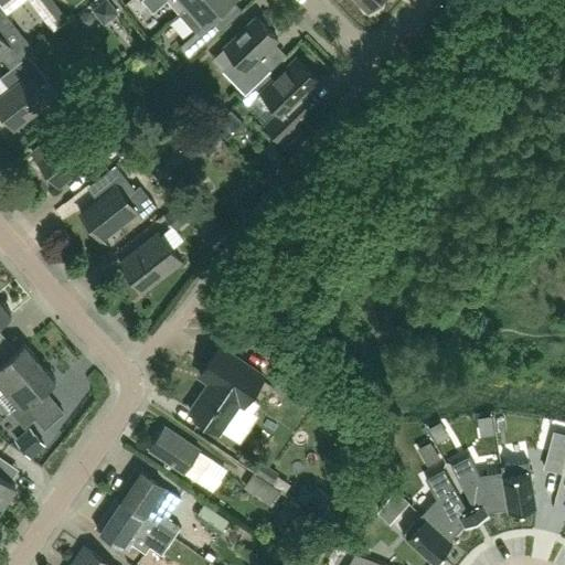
[(3,0),(12,11),(27,0),(3,0)]
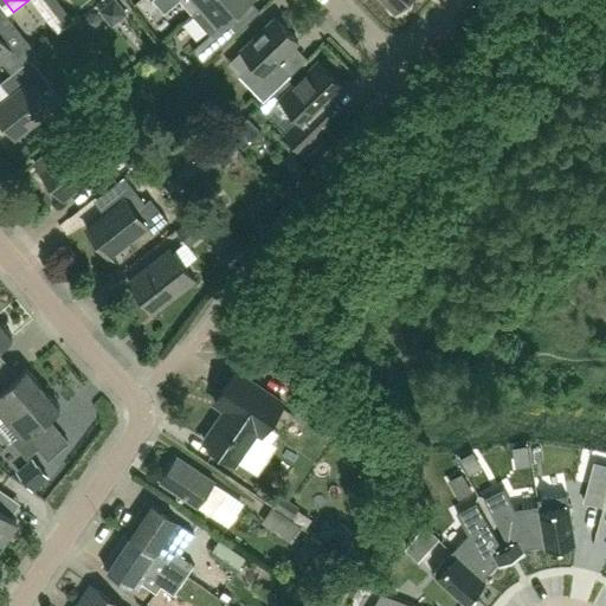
[(111,27),(127,14),(115,0),(113,0),(98,11),(111,27)]
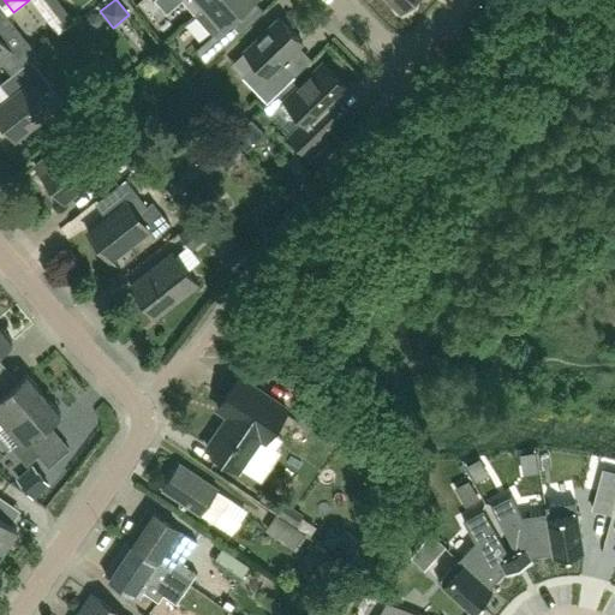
[(181,0),(195,16),(206,7),(213,0),(181,0)]
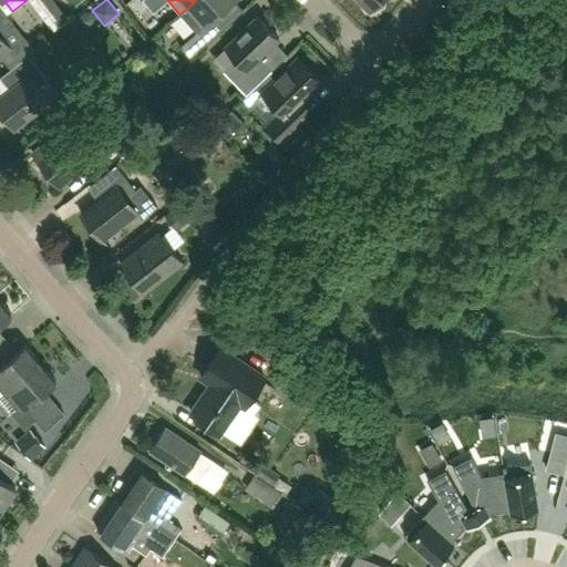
[(196,0),(189,7),(179,14),(188,24),(196,33),(206,44),(227,26),(217,14),(233,0),(196,0)]
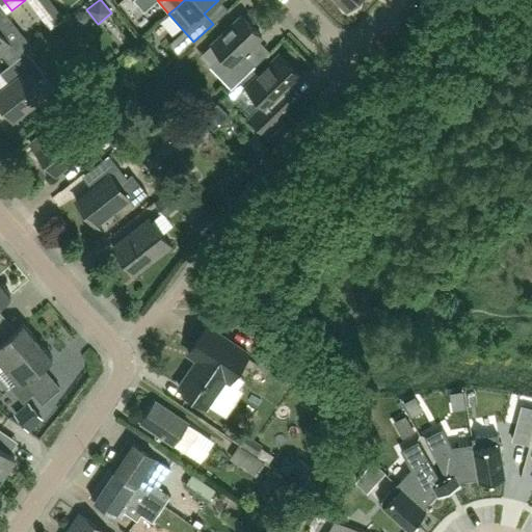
[(337,0),(347,9),(355,0),(337,0)]
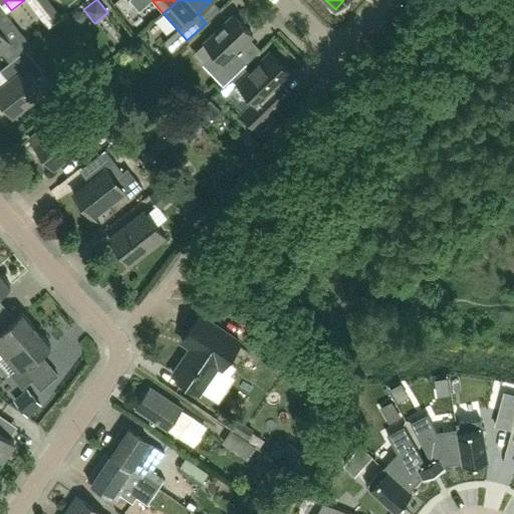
[(0,31),(0,30),(12,21),(0,6),(0,50),(9,43),(0,31)]
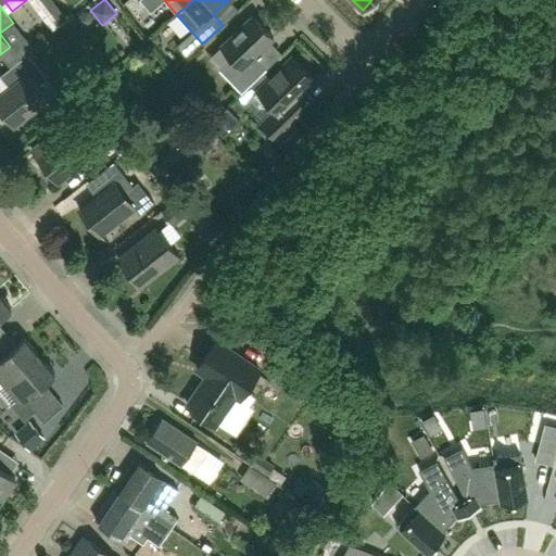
[(254,57),(273,38),(252,16),(220,47),(231,58),(218,70),(241,93),(266,70),(254,57)]
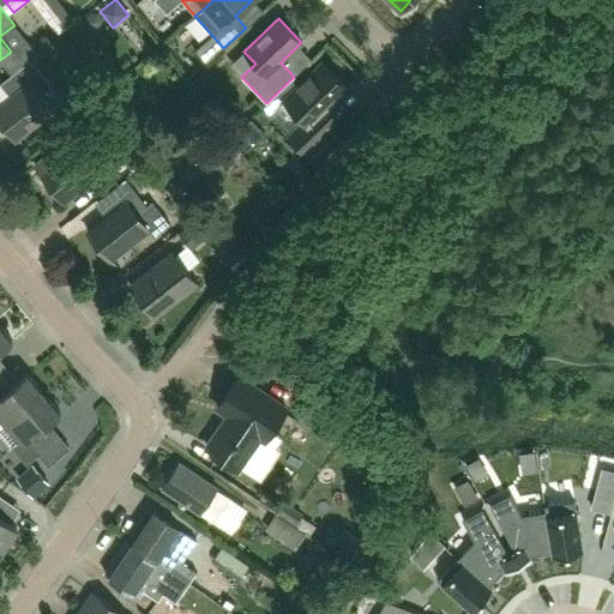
[(0,122),(14,140),(54,109),(42,96),(52,88),(30,60),(7,78),(18,91),(0,106),(0,122)]
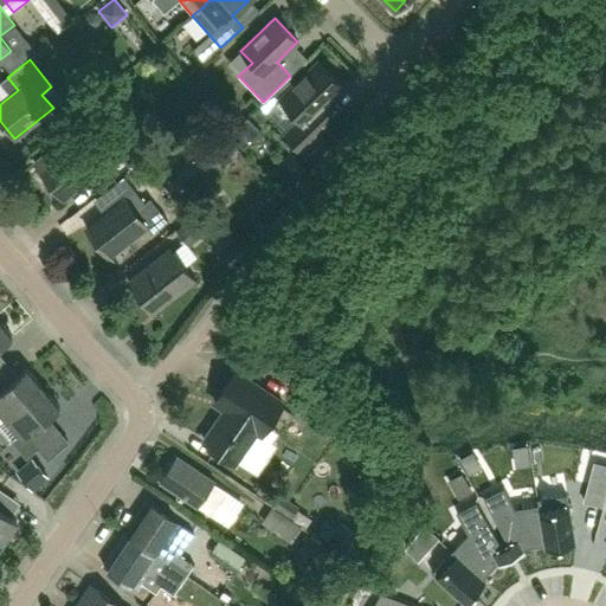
[(343,89),(317,62),(281,98),(301,120),(285,135),(302,152),(340,115),(328,103),(343,89)]
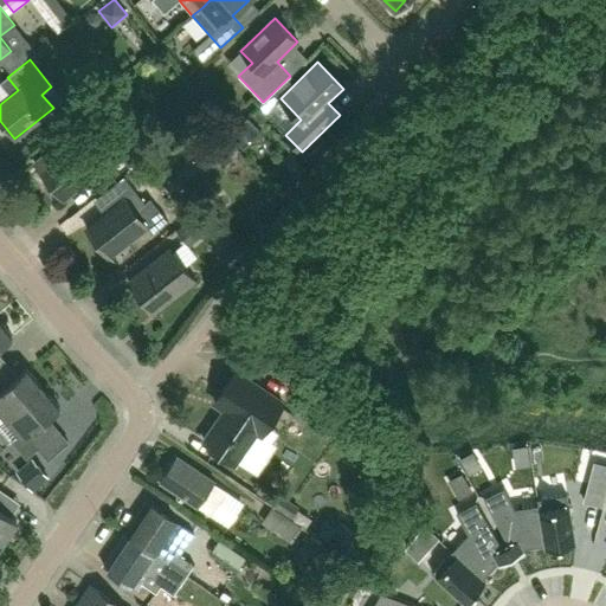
[(129,167),(152,149),(171,134),(159,118),(117,152),(129,167)]
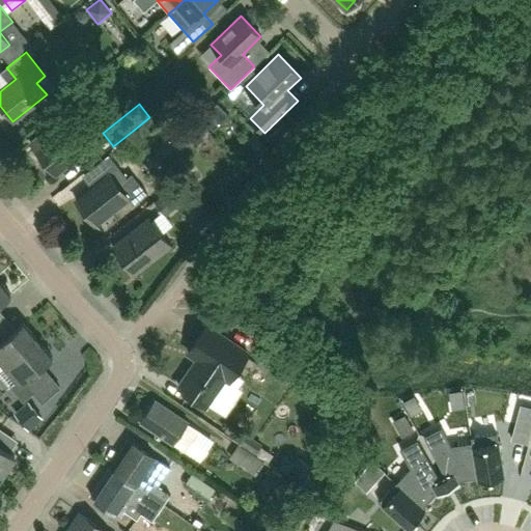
[(70,119),(50,135),(47,130),(30,143),(40,157),(37,163),(45,171),(51,170),(53,171),(74,155),(77,159),(91,146),(70,119)]
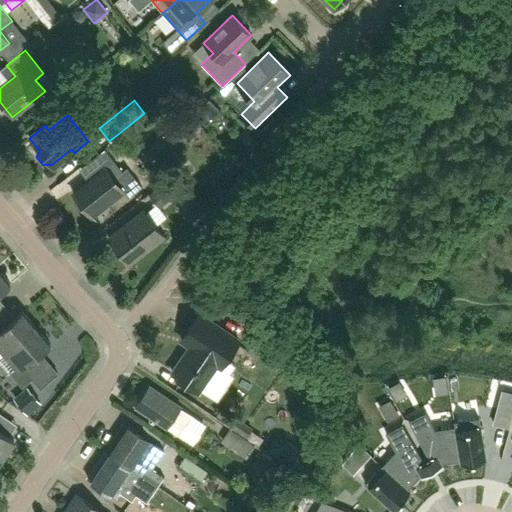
[(91,217),(123,191),(128,198),(142,187),(127,168),(122,172),(104,150),(85,165),(94,176),(73,193),(91,217)]
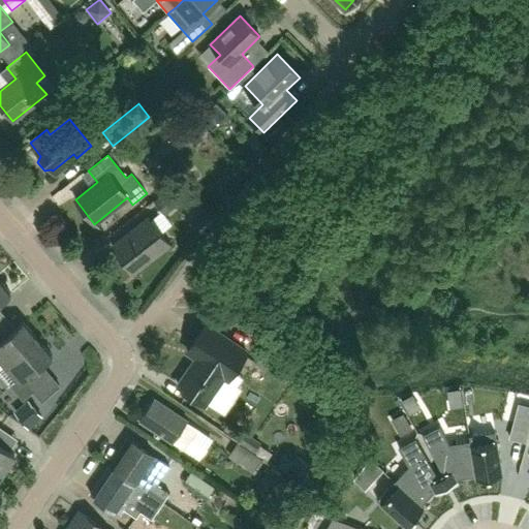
[(164,216),(185,199),(174,185),(153,201),(164,216)]
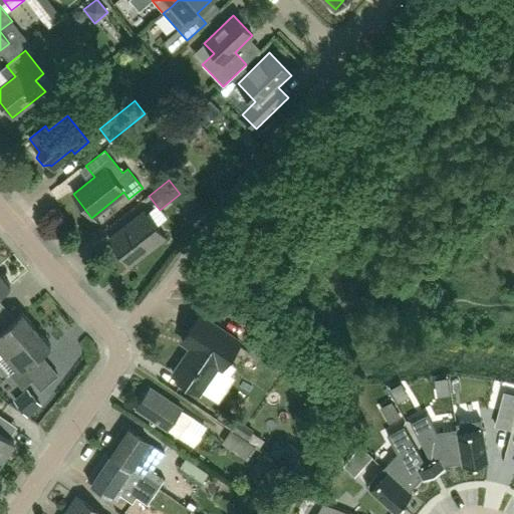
[(151,251),(166,239),(146,213),(109,240),(130,265),(149,250),(151,251)]
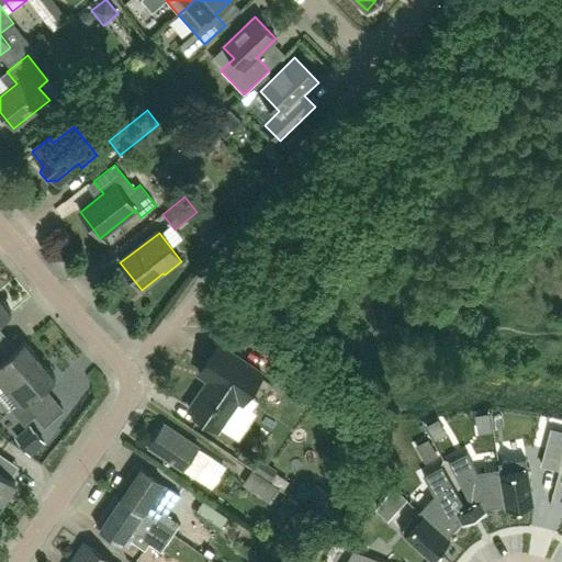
[(0,322),(11,313),(0,300),(0,322)]
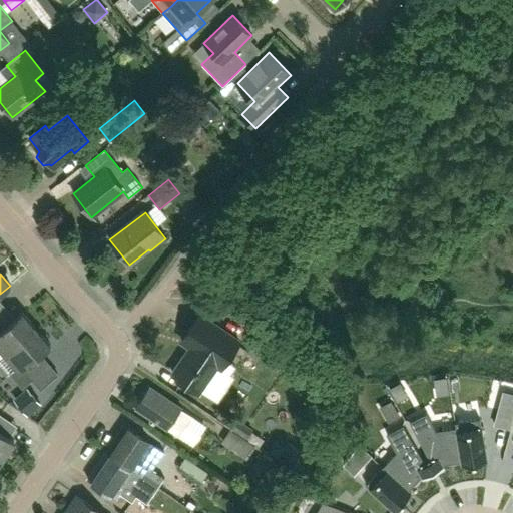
[(0,330),(0,351),(4,356),(36,329),(22,312),(0,330)]
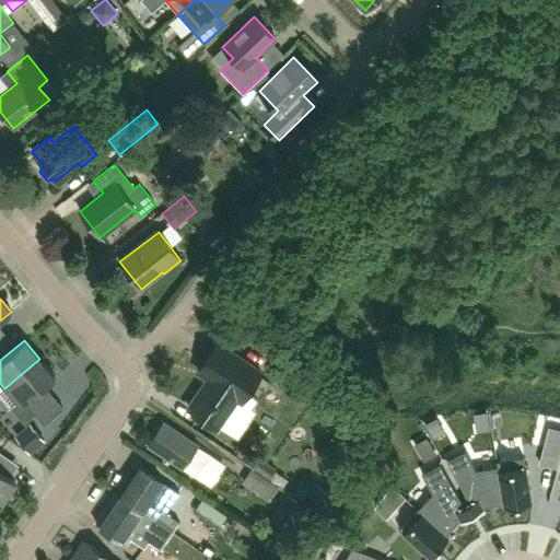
[(242,401),(261,373),(218,343),(198,372),(208,378),(188,408),(218,428),(237,399),(242,401)]
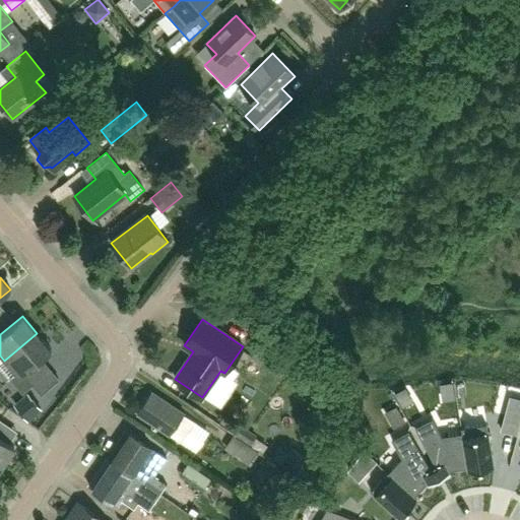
[(52,350),(37,333),(4,361),(15,374),(10,379),(22,393),(33,384),(23,374),(52,350)]
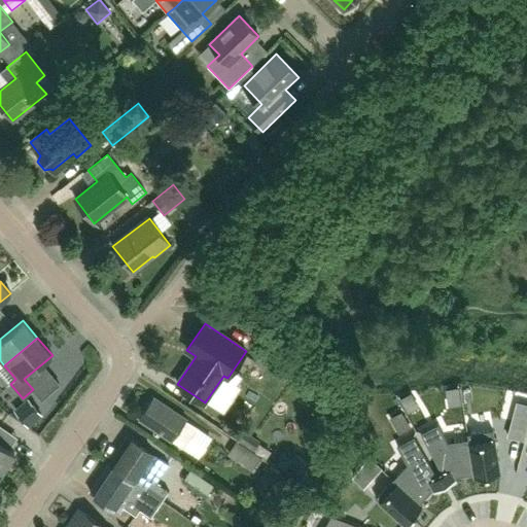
[(281,380),(292,364),(265,346),(253,361),(281,380)]
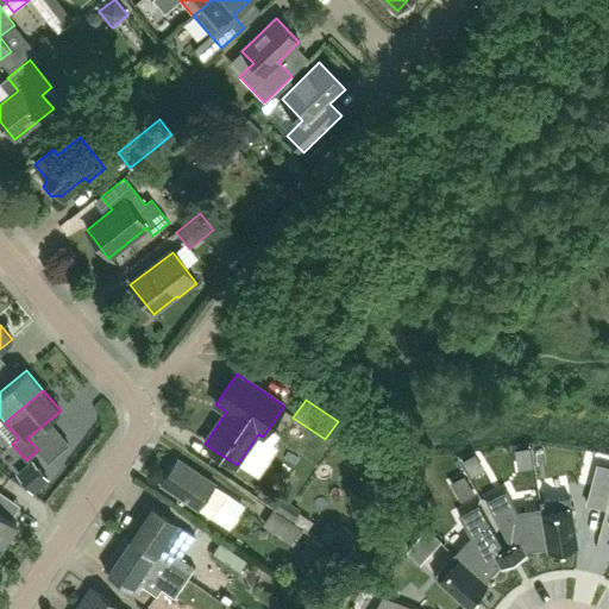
[(199,510),(213,520),(228,496),(214,487),(215,485),(177,459),(161,485),(199,510)]
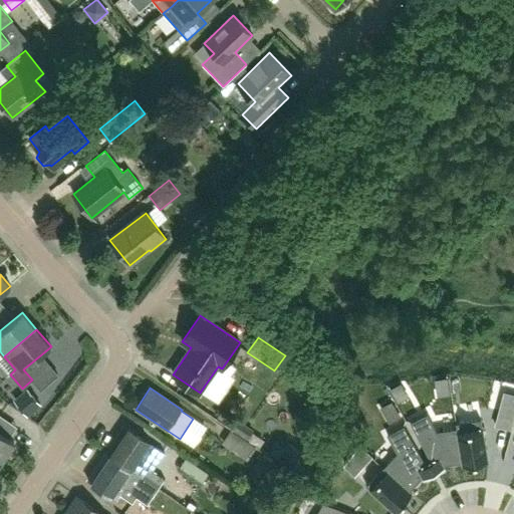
[(511,428),(513,416),(513,390),(505,389),(496,424),(511,428)]
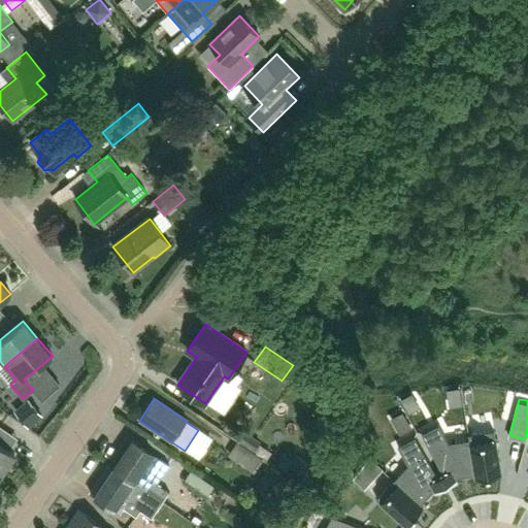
[(28,425),(39,415),(29,402),(18,411),(28,425)]
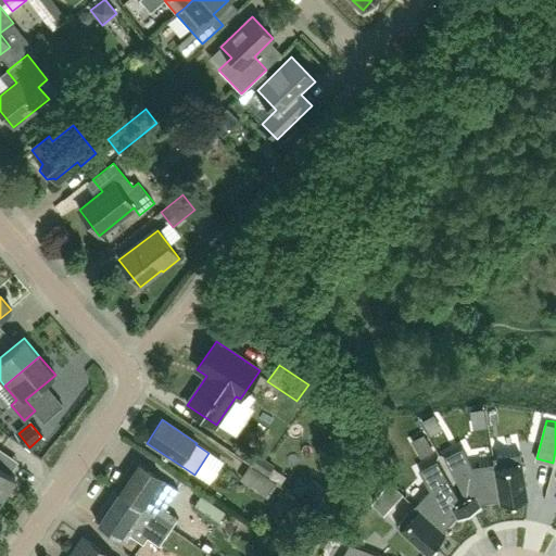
[(501,503),(493,456),(492,457),(493,462),(472,465),(463,446),(443,456),(466,500),(471,509),(480,506),(481,505),(480,502),(500,498),(501,503)]
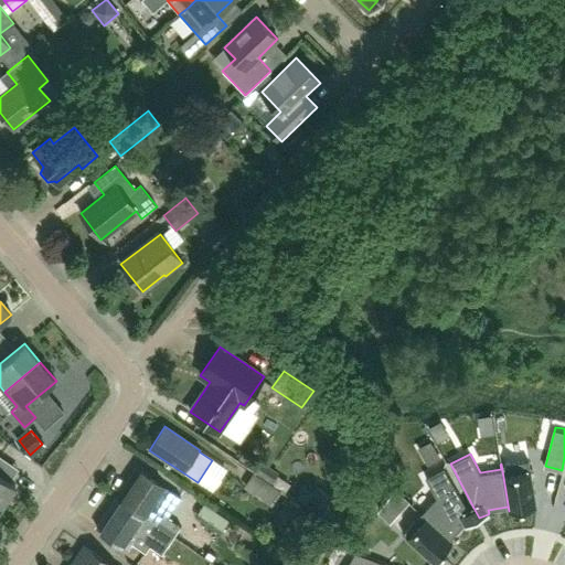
[(501,464),(509,511),(536,507),(528,459),(501,464)]
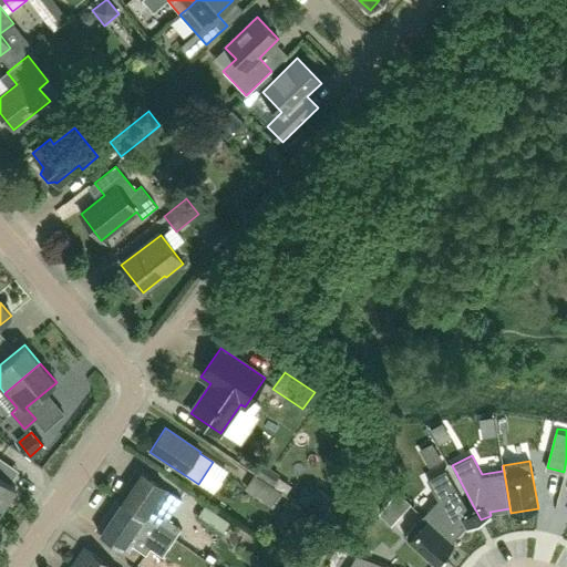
[(263,464),(258,470),(255,475),(271,485),(279,474),(263,464)]
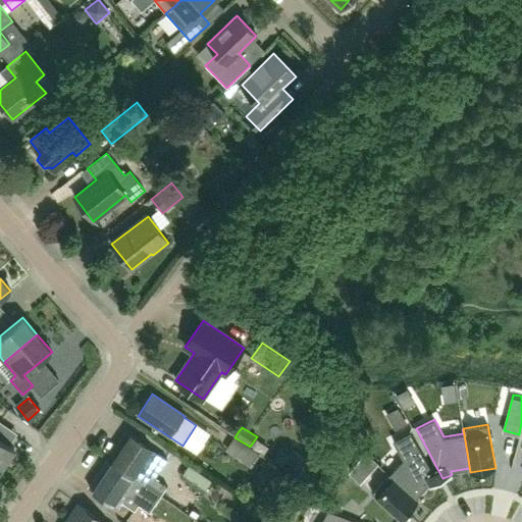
[(431,485),(438,481),(432,471),(410,431),(393,441),(403,459),(388,474),(417,501),(418,500),(415,498),(428,483),(430,486),(431,485)]
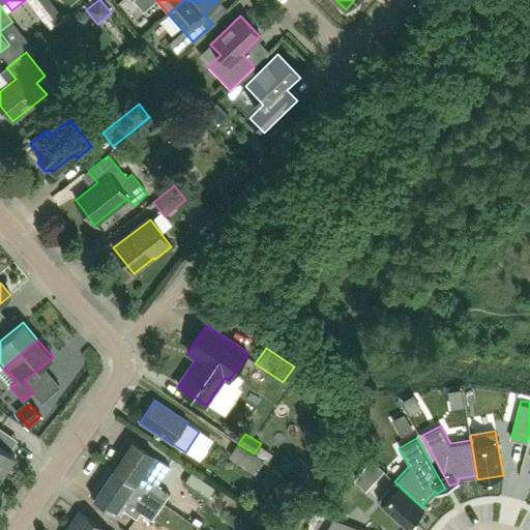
[(163,503),(163,504),(169,495),(156,487),(169,467),(128,439),(109,467),(163,503)]
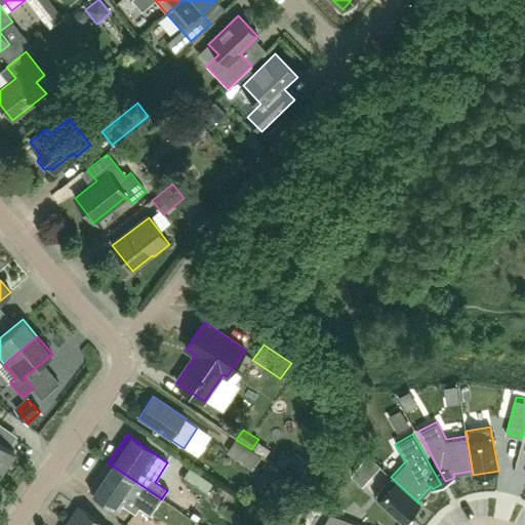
[(0,468),(1,469),(13,451),(0,442),(0,468)]
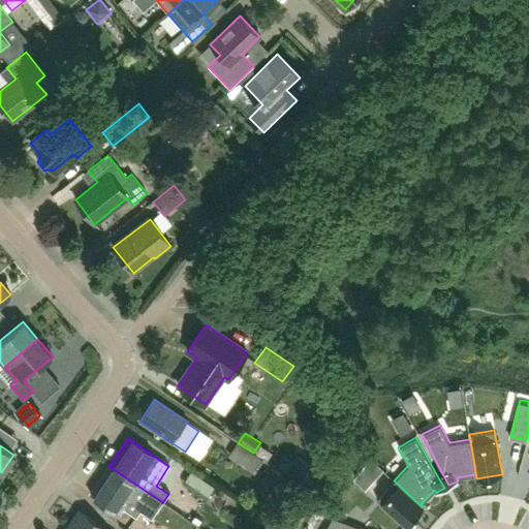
[(228,457),(253,474),(261,463),(236,445),(228,457)]
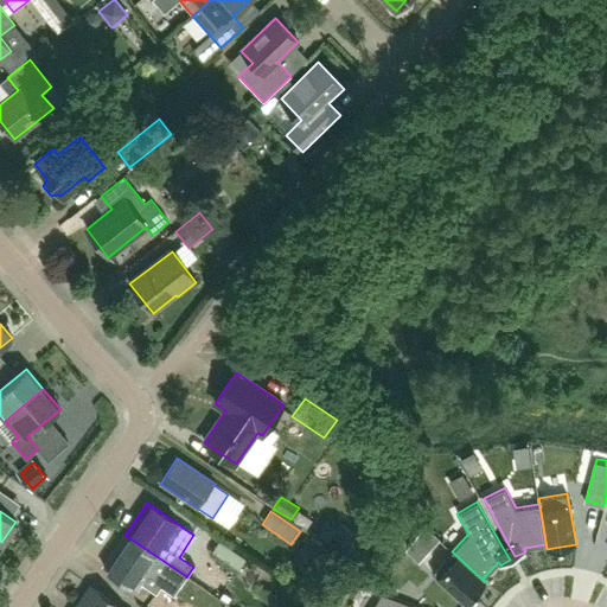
[(180,587),(186,576),(125,535),(103,567),(136,589),(141,583),(157,594),(161,588),(173,596),(180,587)]
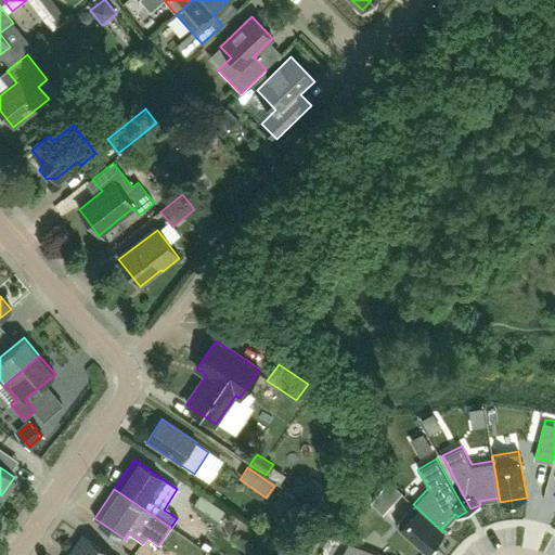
[(201,495),(192,508),(216,525),(224,512),(201,495)]
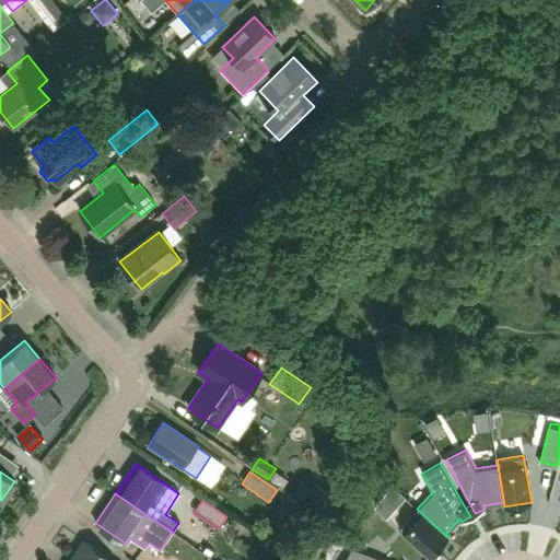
[(447,537),(417,509),(399,528),(430,557),(447,537)]
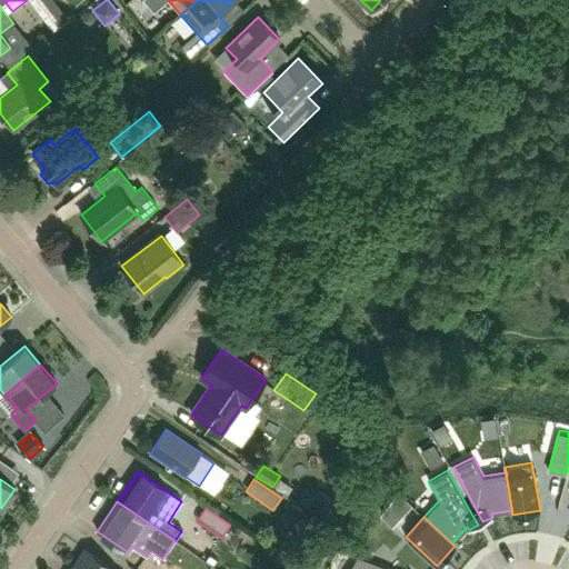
[(112,568),(83,550),(70,568),(112,568)]
